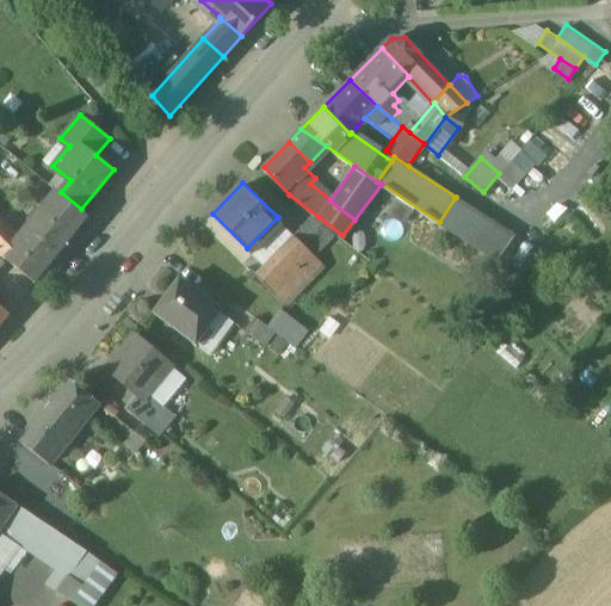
[(35,223),(24,235),(20,240),(7,257),(35,280),(54,257),(57,259),(62,253),(59,251),(88,215),(81,209),(61,192),(47,209),(35,223)]
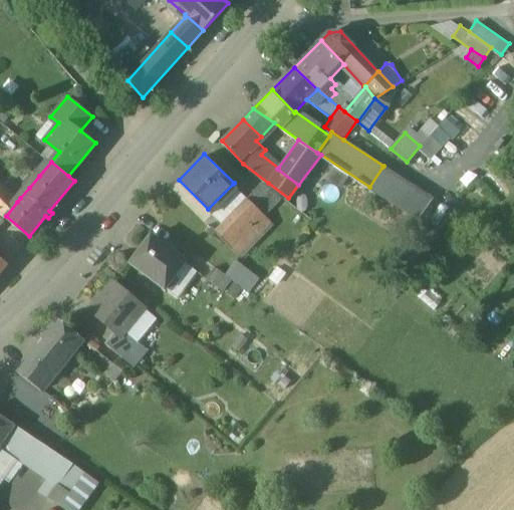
[(433,198),(382,167),(369,187),(418,218),(433,198)]
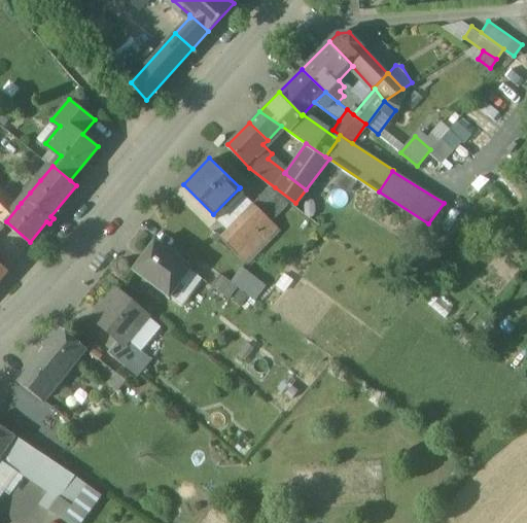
[(34,175),(24,188),(30,193),(40,180),(34,175)]
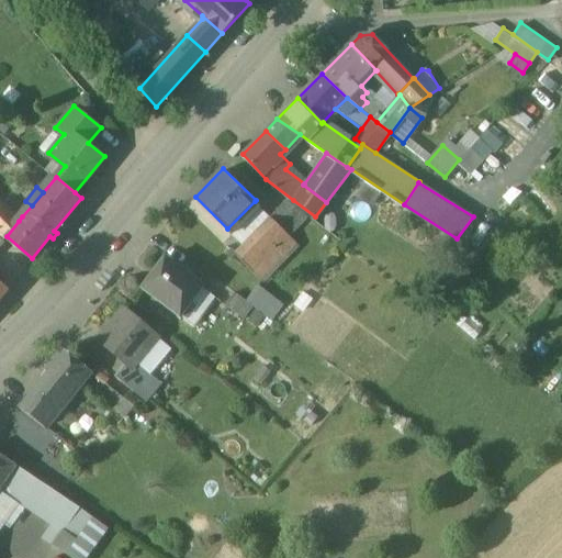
[(287,198),(270,215),(289,234),(308,214),(287,198)]
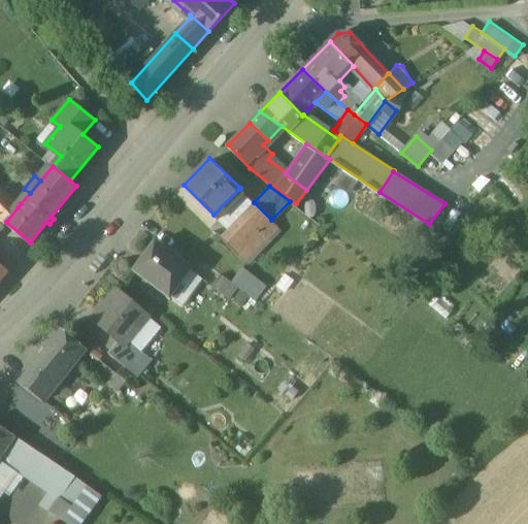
[(18,207),(0,189),(0,216),(6,222),(18,207)]
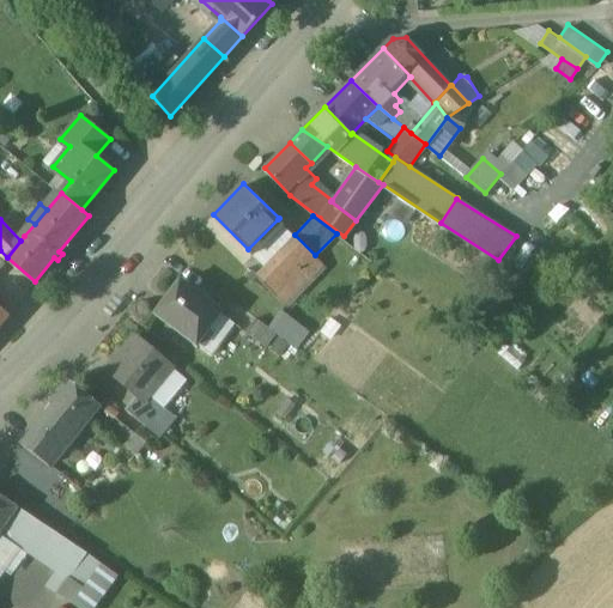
[(278,219),(248,249),(265,266),(295,235),(278,219)]
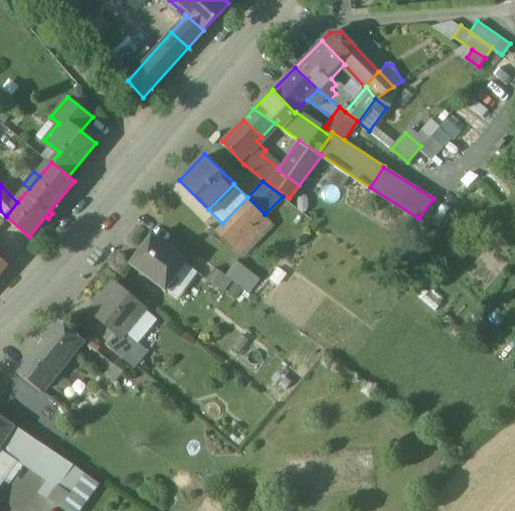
[(247,197),(222,223),(216,229),(215,230),(216,231),(233,247),(265,214),(247,197)]
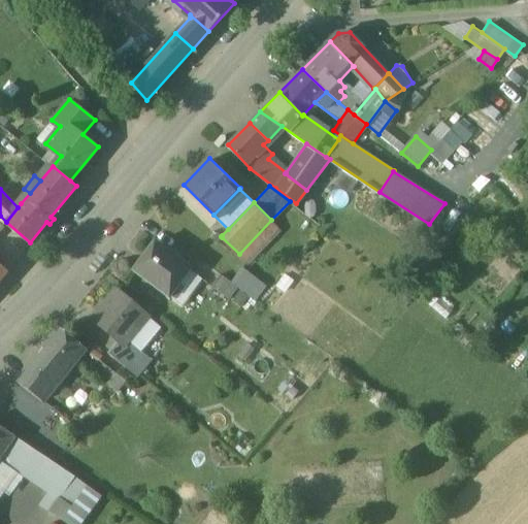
[(192,267),(156,240),(134,269),(170,296),(192,267)]
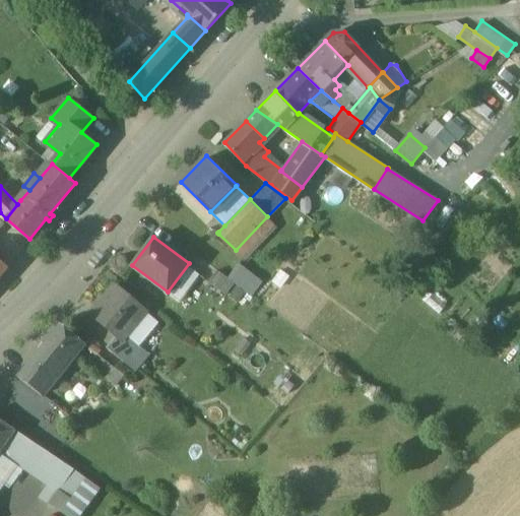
[(0,274),(8,265),(0,258),(0,274)]
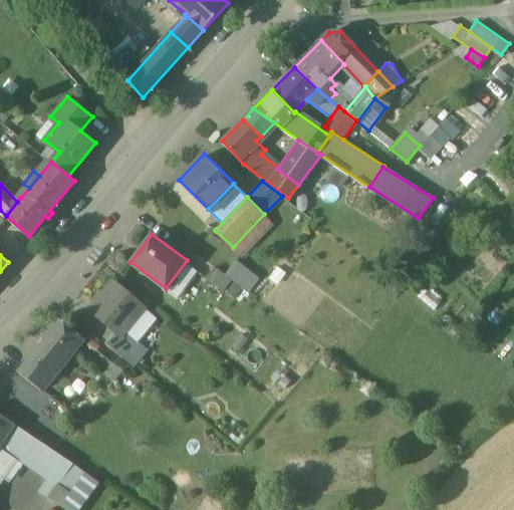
[(260,277),(240,263),(230,276),(233,278),(250,291),(260,277)]
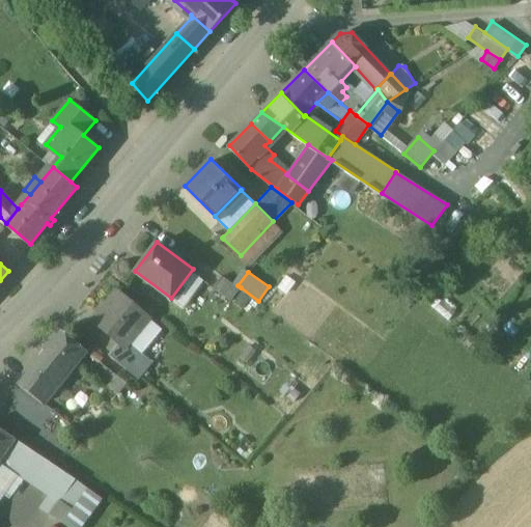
[(238,285),(223,274),(214,286),(231,300),(241,287),(238,285)]
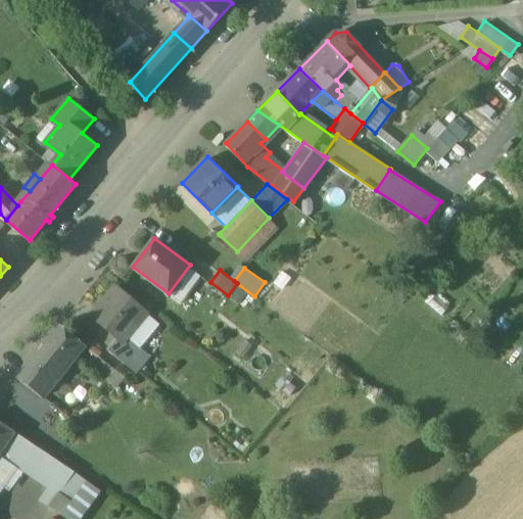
[(193,282),(177,311),(195,322),(211,293),(193,282)]
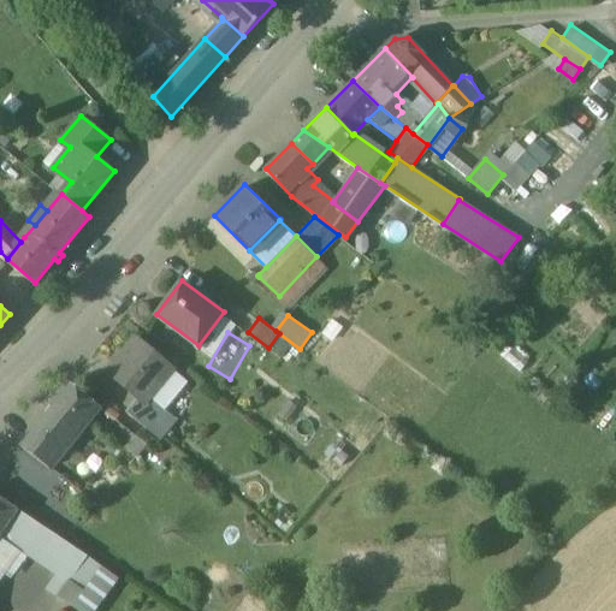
[(188,380),(136,336),(108,368),(138,395),(146,401),(152,395),(166,407),(188,380)]
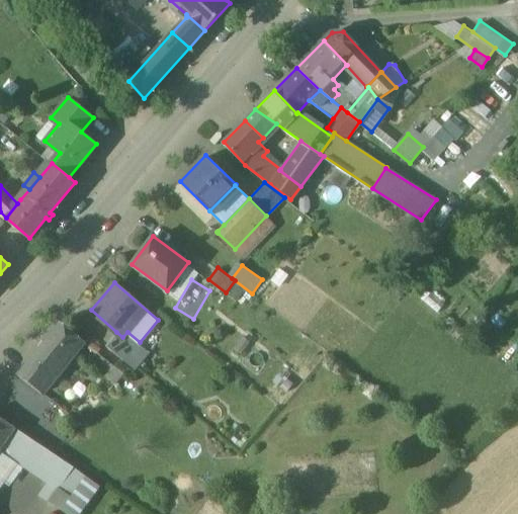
[(61,322),(30,359),(54,376),(83,339),(61,322)]
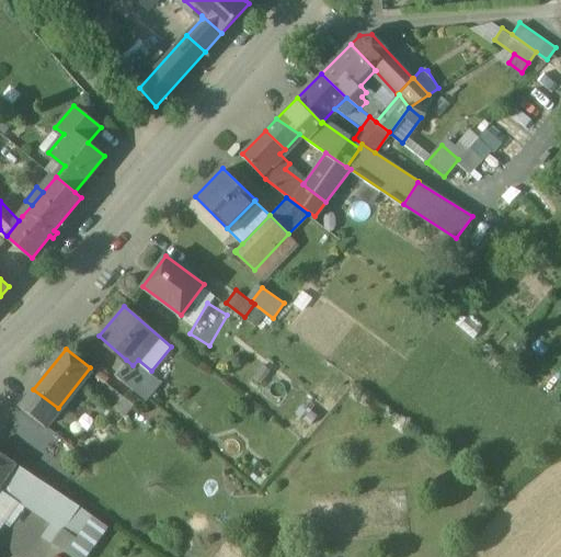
[(133,365),(126,360),(115,373),(136,390),(151,371),(138,360),(133,365)]
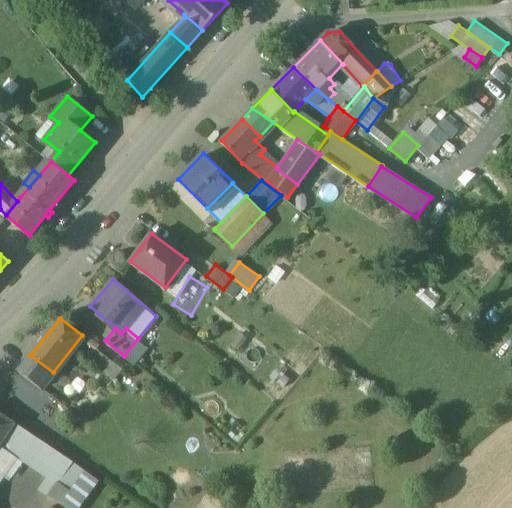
[(138,338),(124,356),(134,364),(148,347),(138,338)]
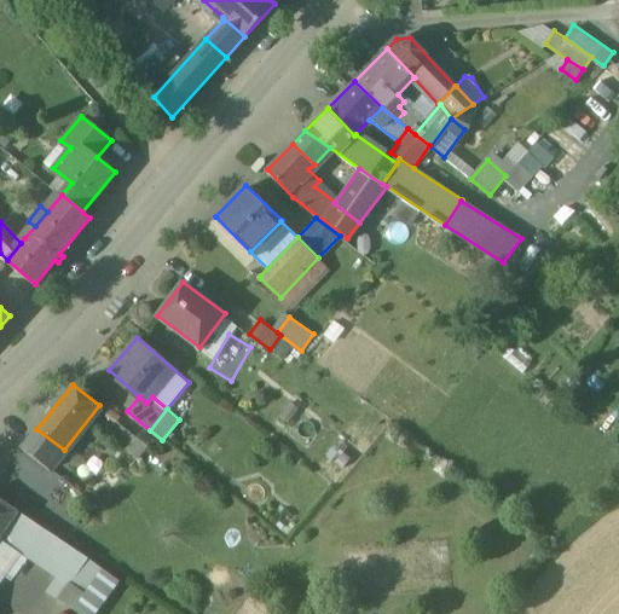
[(149,445),(121,423),(113,435),(139,456),(149,445)]
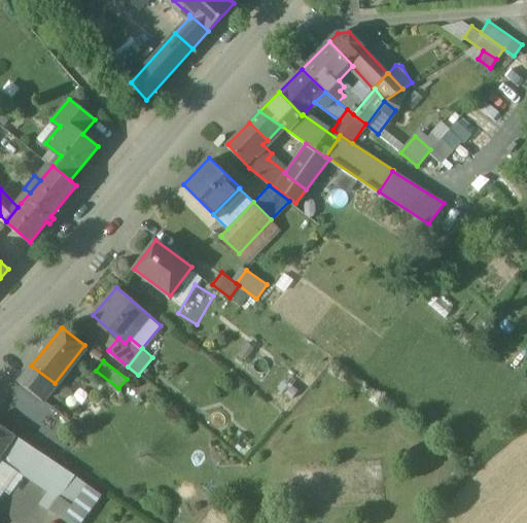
[(55,383),(31,365),(19,381),(42,398),(55,383)]
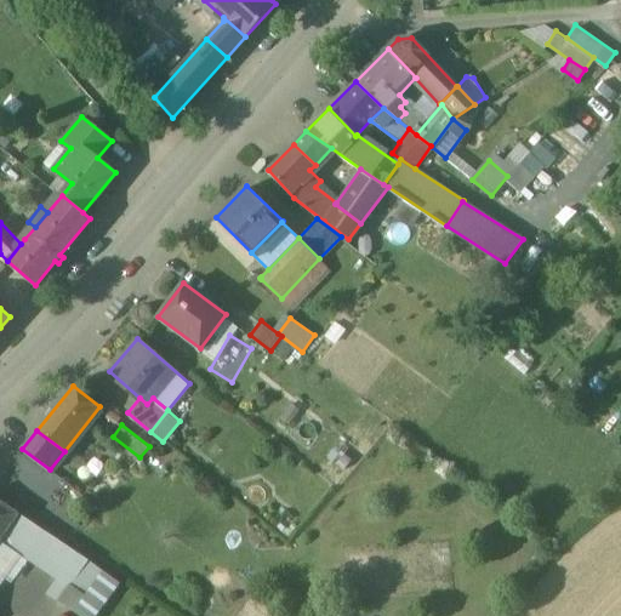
[(0,498),(0,534),(16,511),(0,498)]
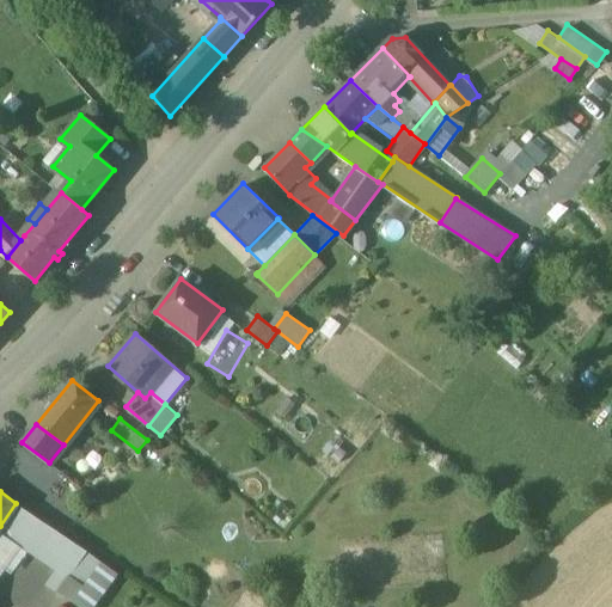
[(85,551),(16,503),(0,526),(0,528),(17,541),(56,569),(67,576),(68,575),(85,551)]
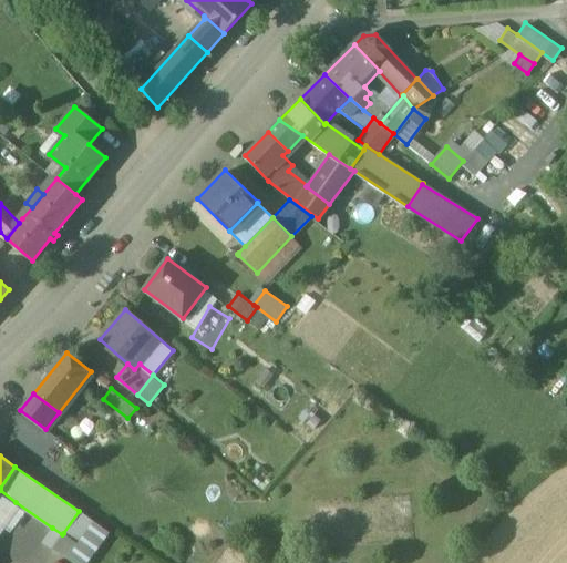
[(0,490),(0,523),(16,502),(0,490)]
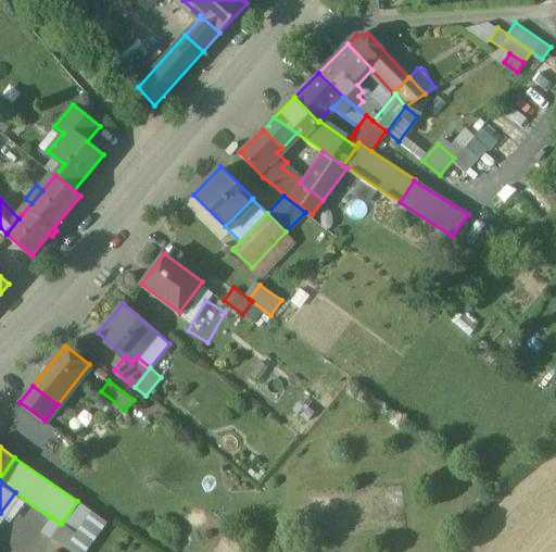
[(61,524),(51,517),(43,529),(54,538),(63,524),(62,523),(61,524)]
